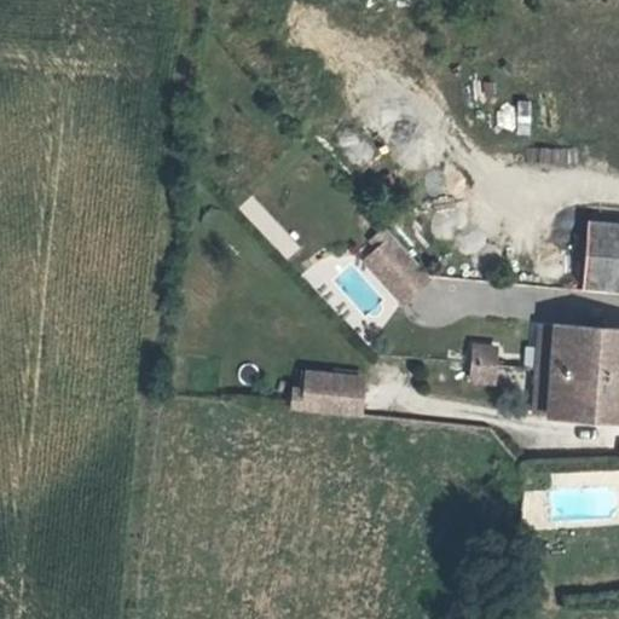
[(254,198),(242,210),(289,258),(301,246),(254,198)]
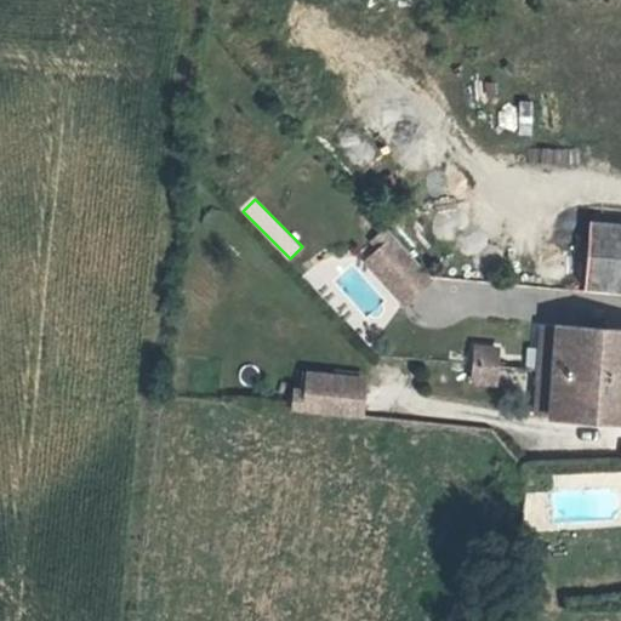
[(620,221),(584,217),(575,286),(620,291),(620,221)]
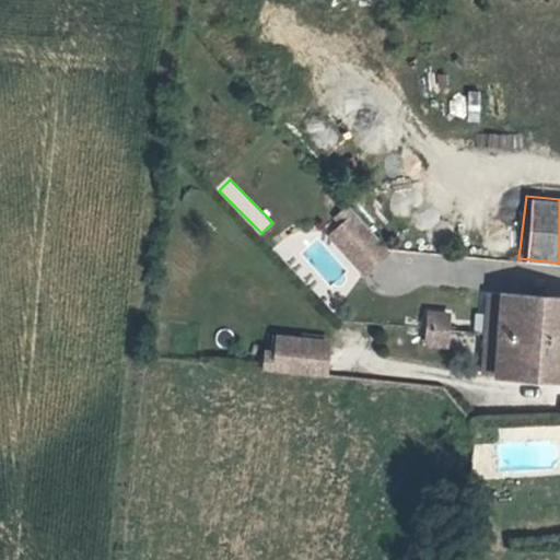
[(353,210),(348,205),(336,216),(340,221),(353,210)]
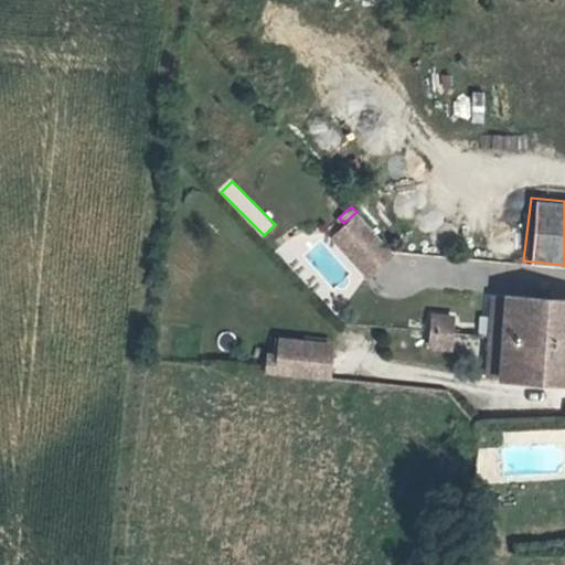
[(392,253),(356,212),(343,223),(331,233),(368,274),(392,253)]
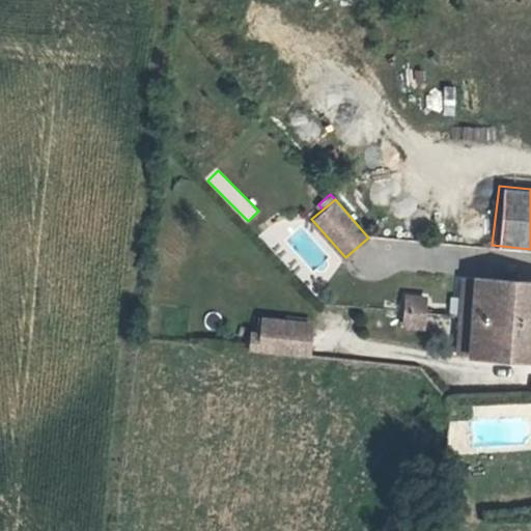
[(474,275),(463,275),(455,352),(468,353),(474,275)]
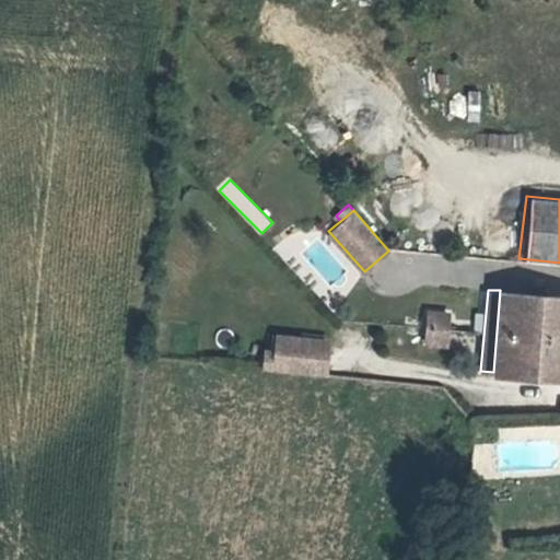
[(559,295),(500,290),(493,372),(559,378),(559,295)]
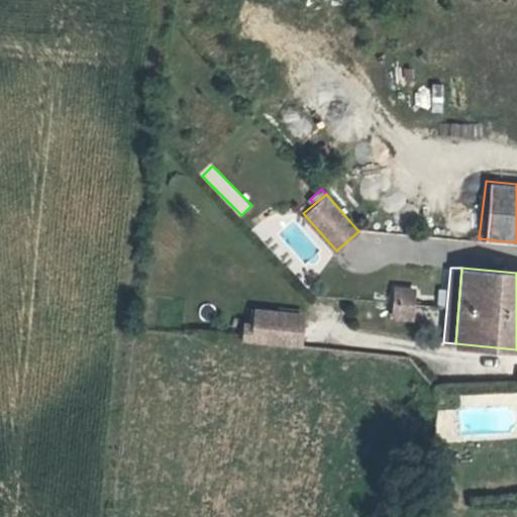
[(394,288),(393,302),(412,304),(413,290),(394,288)]
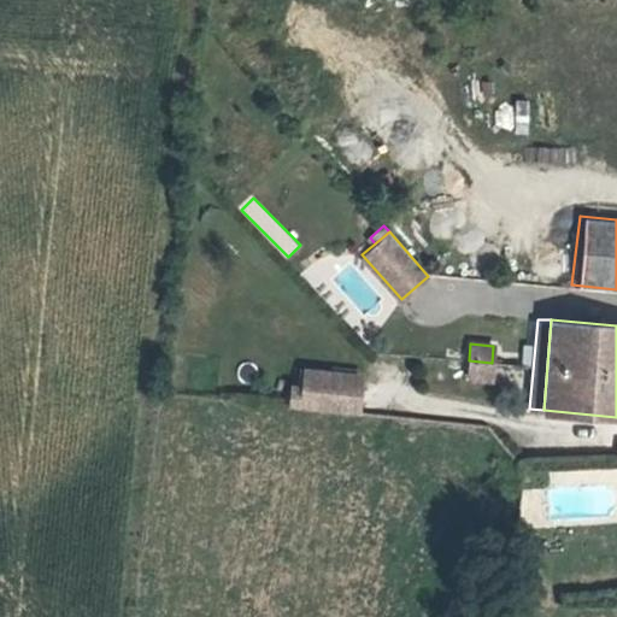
[(492,363),(469,360),(468,376),(491,377),(492,363)]
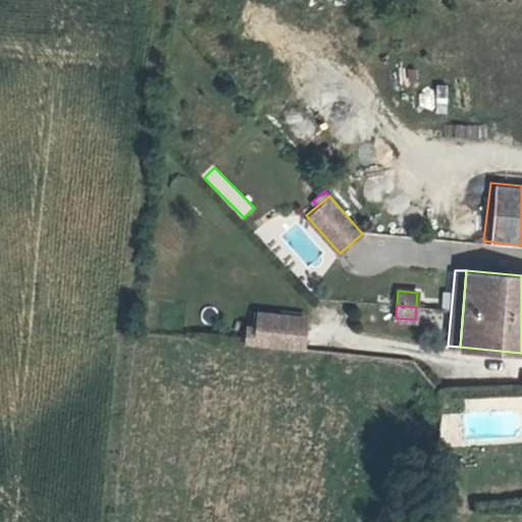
[(248,325),(246,343),(304,349),(308,316),(258,311),(257,326),(248,325)]
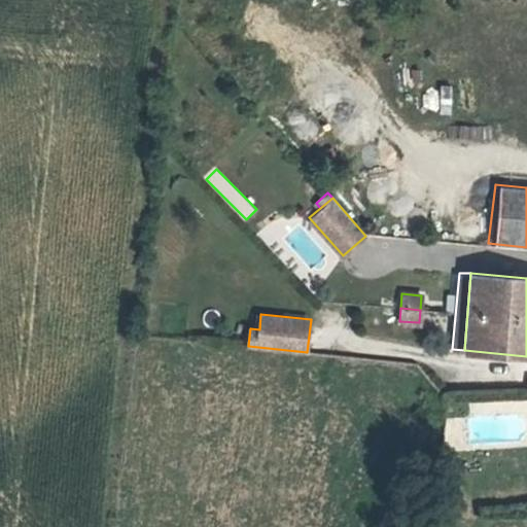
All buildings are outlined.
